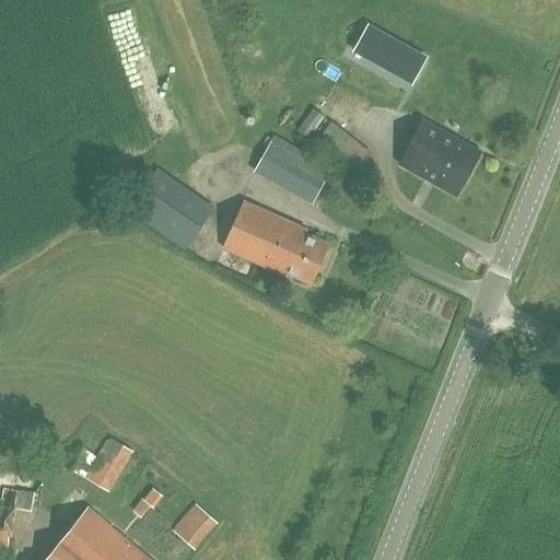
[(366,58),(400,77),(415,50),(388,36),(381,32),(371,50),(366,58)]
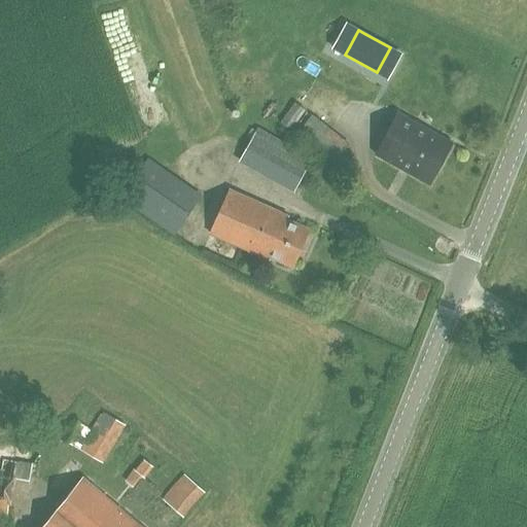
[(387,134),(442,164),(453,143),(417,123),(423,111),(406,102),(399,113),(387,134)]
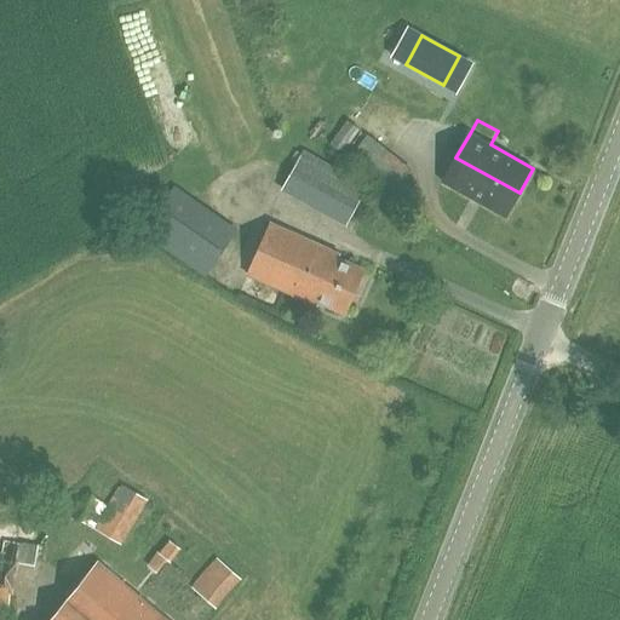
[(368,135),(350,160),(391,194),(391,196),(403,206),(415,191),(403,182),(413,168),(368,135)]
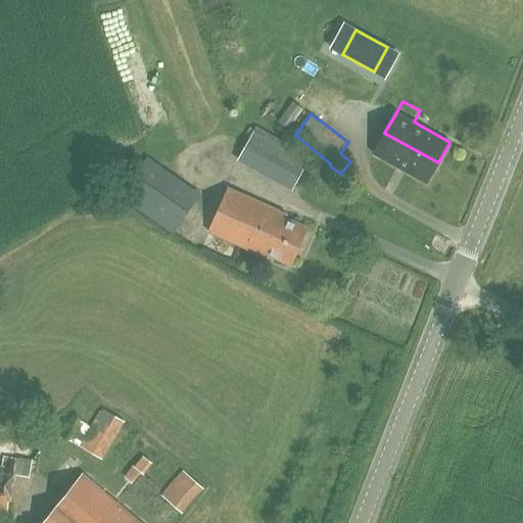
[(311,157),(256,127),(238,160),(293,190),(311,157)]
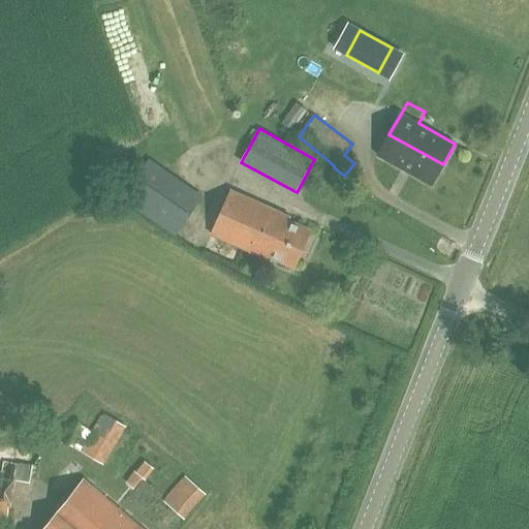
[(443,164),(389,134),(377,155),(432,185),(443,164)]
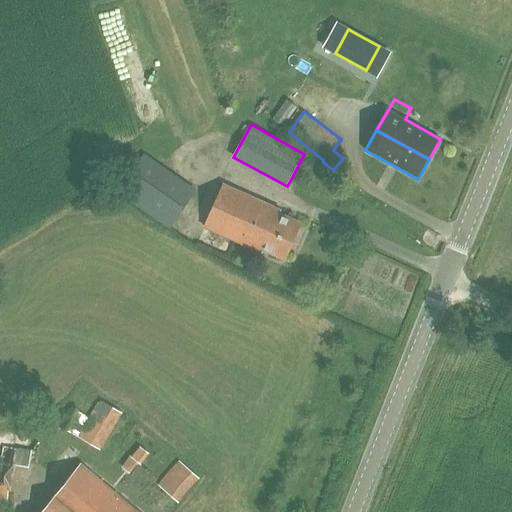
[(195,191),(144,156),(119,191),(170,227),(195,191)]
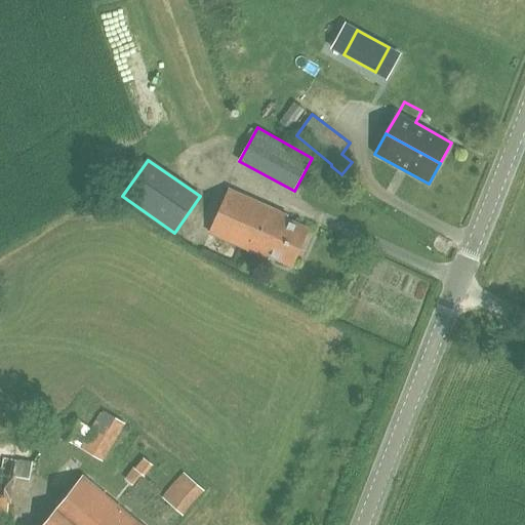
[(292,265),(309,229),(286,218),(288,215),(229,189),(209,233),(259,254),(261,251),(292,265)]
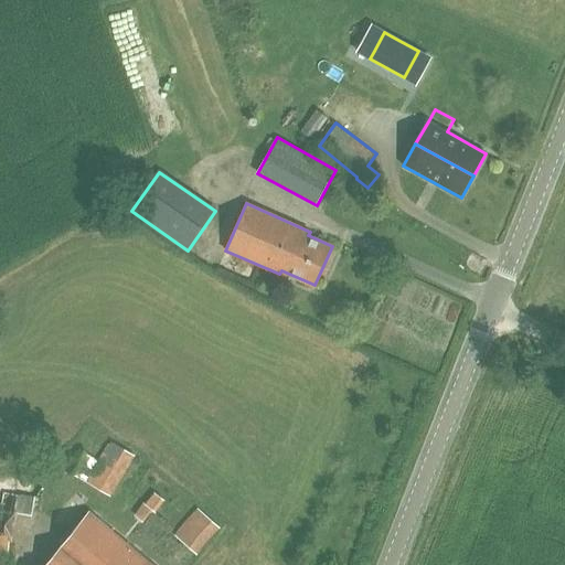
[(98,460),(80,449),(67,470),(86,481),(110,497),(135,455),(109,440),(98,460)]
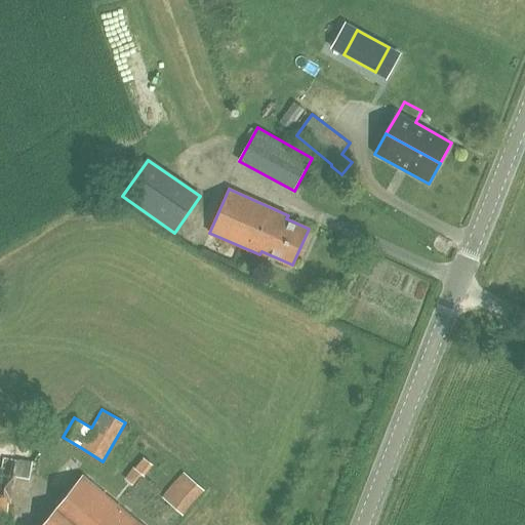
[(0,513),(7,514),(9,502),(12,503),(17,477),(31,479),(34,460),(17,458),(0,455),(0,513)]
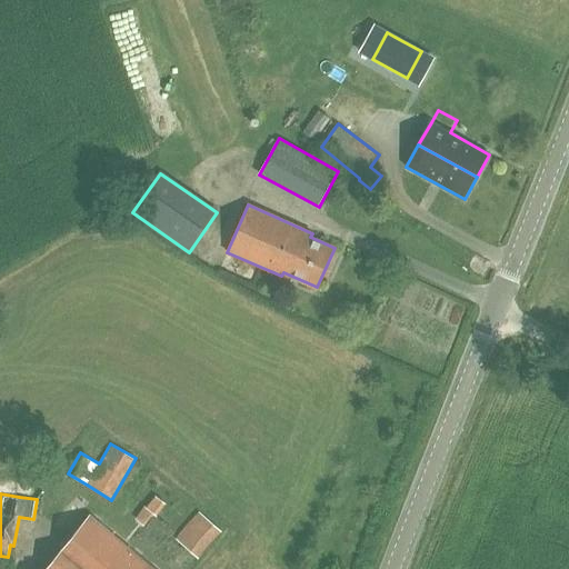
[(156,496),(147,508),(145,507),(136,519),(145,526),(153,515),(157,517),(167,505),(156,496)]
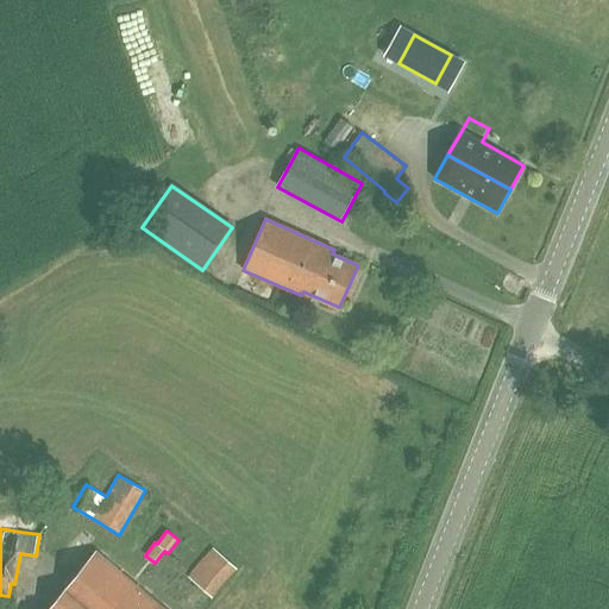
[(213,598),(238,569),(214,548),(189,577),(213,598)]
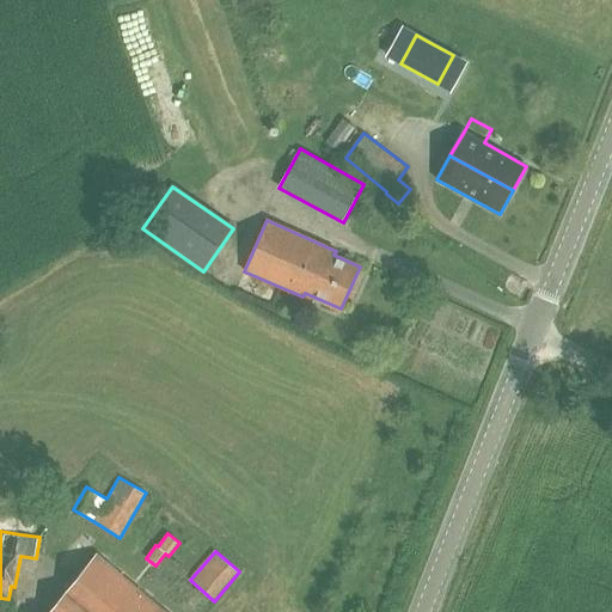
[(164,611),(98,556),(50,611),(164,611)]
